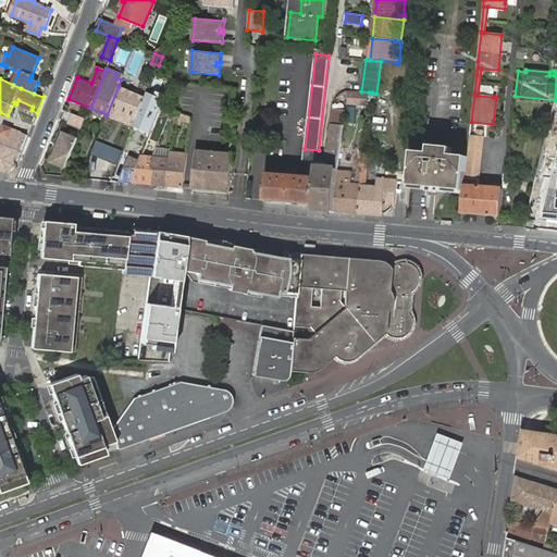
[(134,126),(146,97),(119,86),(107,115),(134,126)]
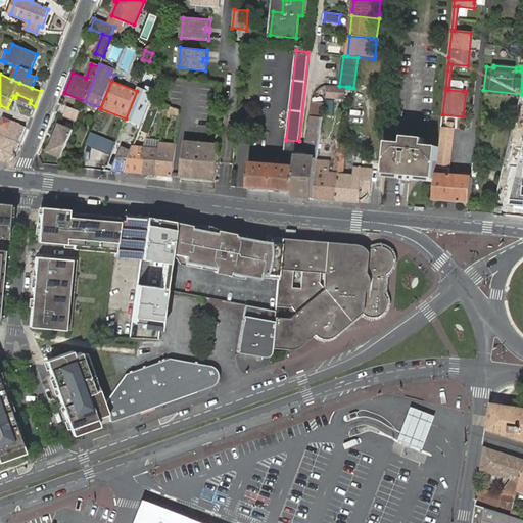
[(448,90),(463,91),(464,82),(449,81),(448,90)]
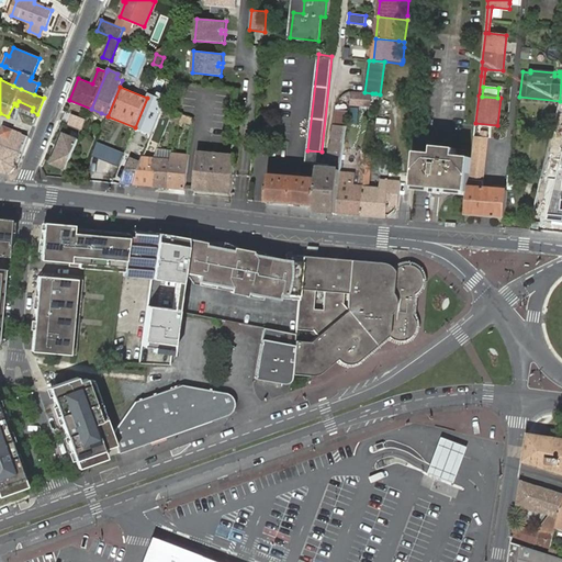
[(372,93),(351,91),(350,105),(371,108),(372,93)]
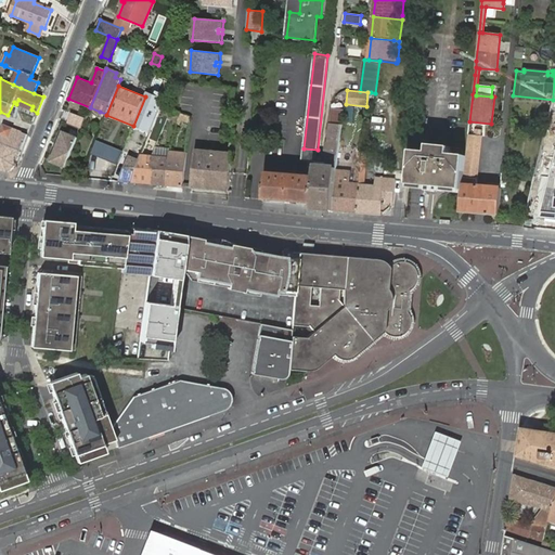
[(150,99),(145,97),(133,126),(151,132),(157,115),(158,112),(162,105),(162,104),(158,102),(150,99)]
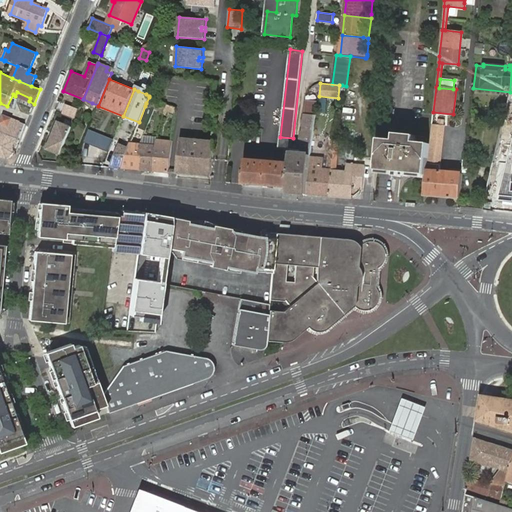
[(15,96),(29,101),(30,98),(17,92),(15,96)]
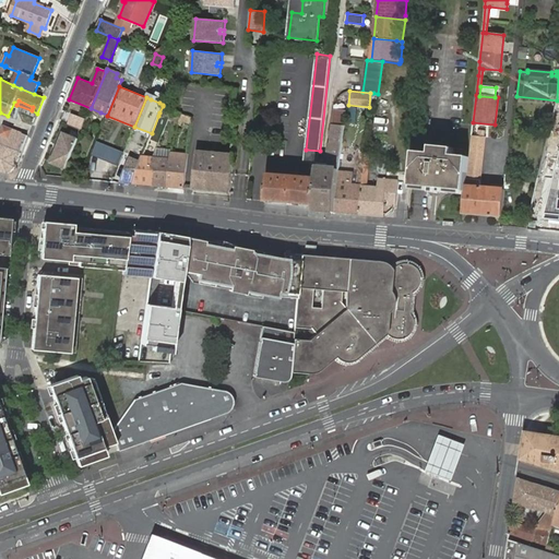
[(169,116),(171,109),(163,106),(159,113),(169,117),(169,116)]
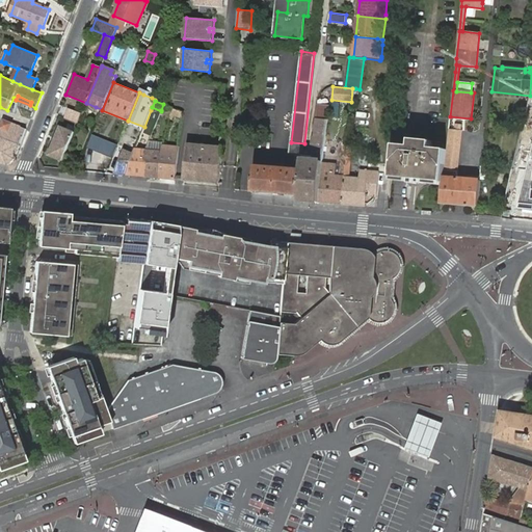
[(171,113),(173,108),(163,104),(161,110),(161,111),(160,113),(170,117),(171,113)]
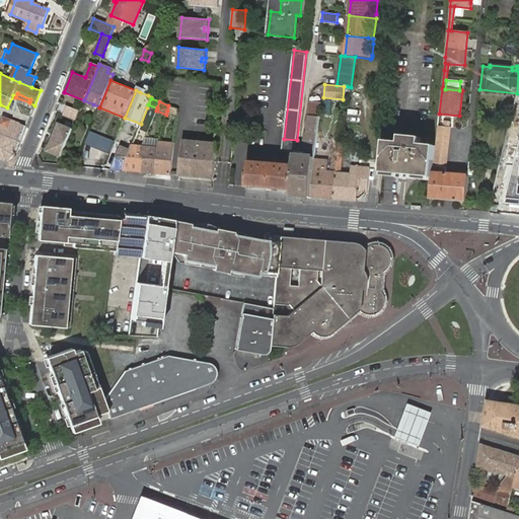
[(317,109),(321,110),(322,103),(310,102),(309,117),(313,117),(316,118),(317,109)]
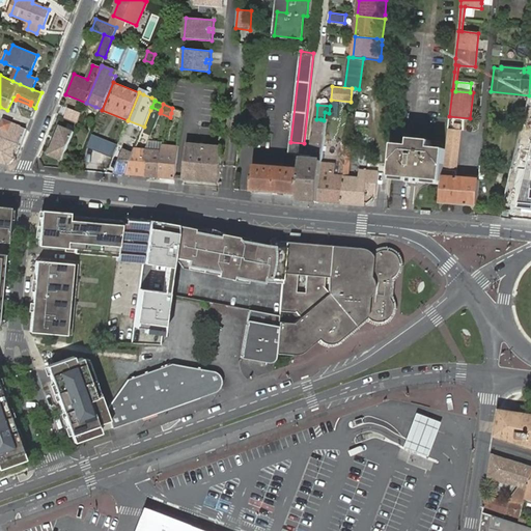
[(171,113),(182,117),(183,112),(172,108),(171,113)]
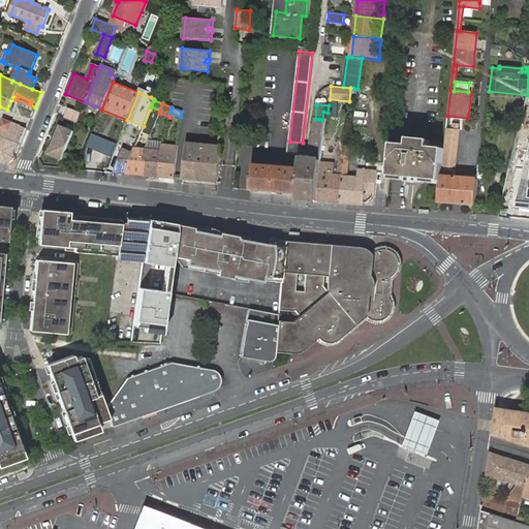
[(83,113),(70,109),(67,117),(79,122),(83,113)]
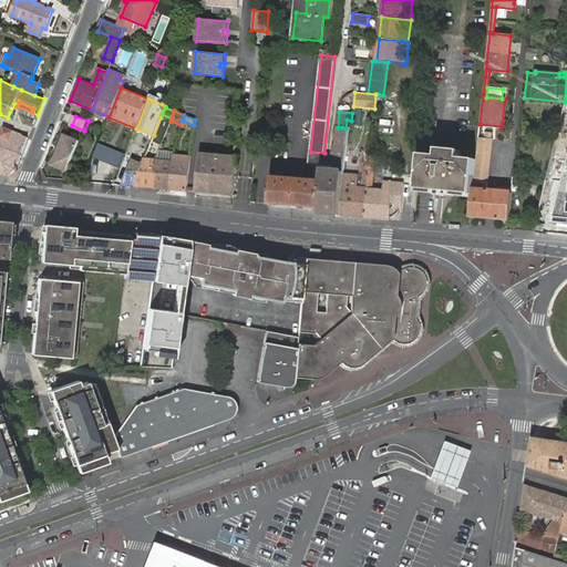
[(342,127),(338,127),(336,150),(339,150),(338,156),(334,156),(333,167),(344,167),(350,129),(351,121),(347,120),(346,129),(342,127)]
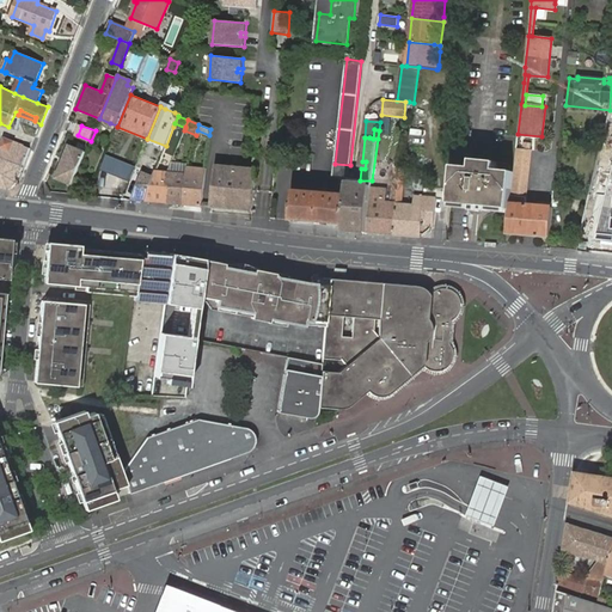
[(17,183),(31,148),(25,146),(22,155),(11,151),(14,142),(5,139),(0,151),(0,188),(10,190),(17,183)]
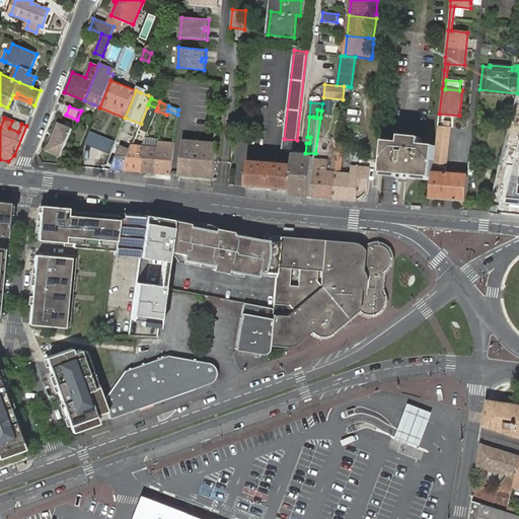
[(18,132),(21,124),(12,121),(9,128),(18,132)]
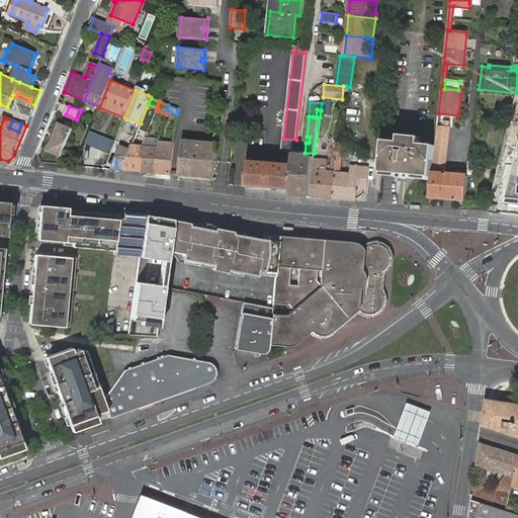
[(74,128),(59,122),(47,152),(62,158),(74,128)]
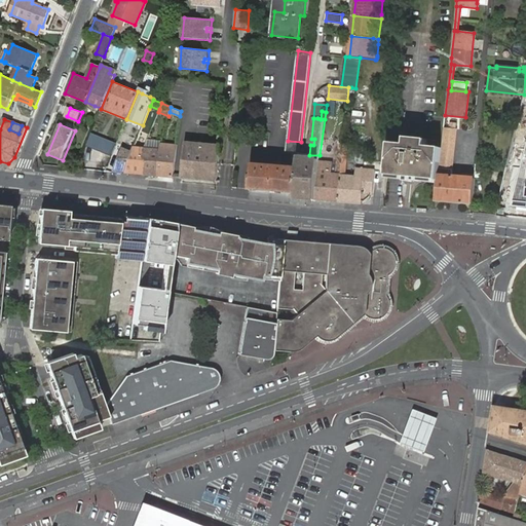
[(456,202),(473,203),(476,178),(459,177),(452,176),(456,128),(444,127),(442,148),(439,175),(439,180),(437,200),(456,202)]
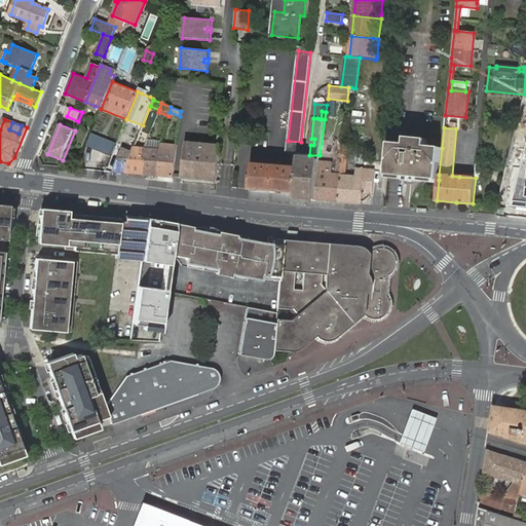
[(115,143),(90,132),(84,145),(110,156),(115,143)]
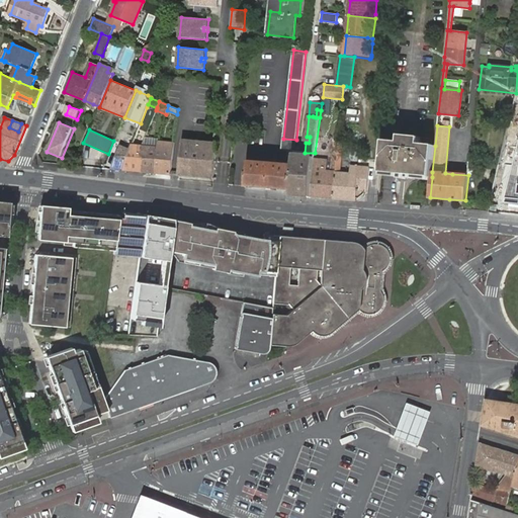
[(432,177),(432,172),(435,146),(421,144),(421,138),(401,135),(401,142),(391,141),(385,141),(382,168),(382,172),(386,173),(432,177)]
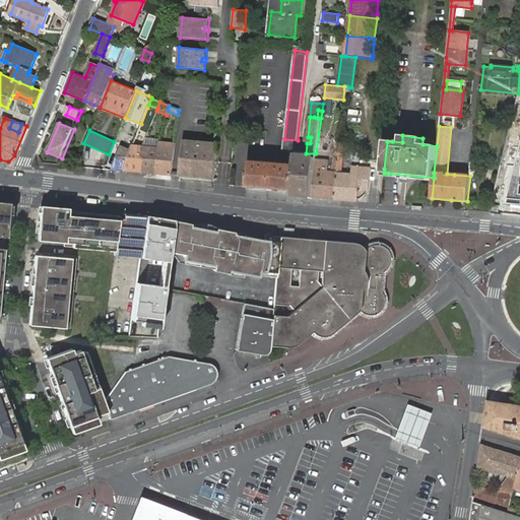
[(158,147),(158,139),(146,138),(143,146),(158,147)]
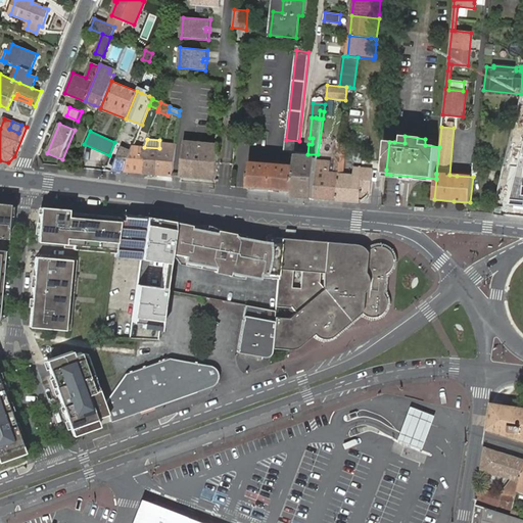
[(298,153),(299,141),(286,140),(285,152),(292,153),(298,153)]
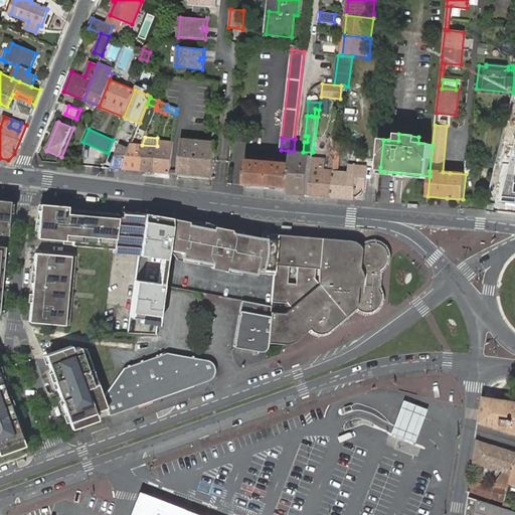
[(178,175),(212,178),(216,142),(182,139),(178,175)]
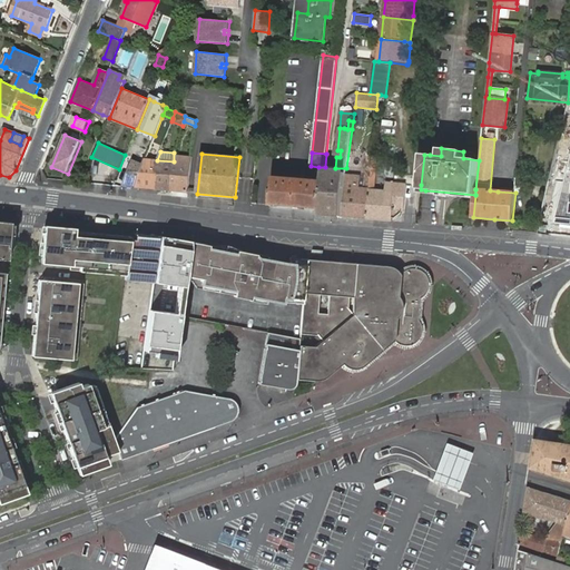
[(133,187),(155,189),(157,160),(145,159),(144,163),(143,165),(133,187)]
